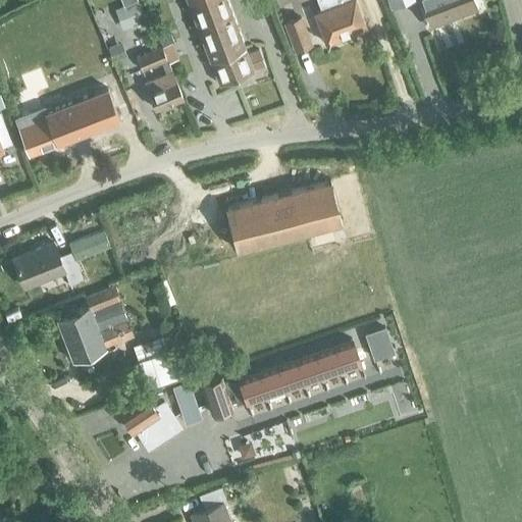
[(258,51),(247,55),(226,0),(187,0),(218,84),(264,66),(258,51)]
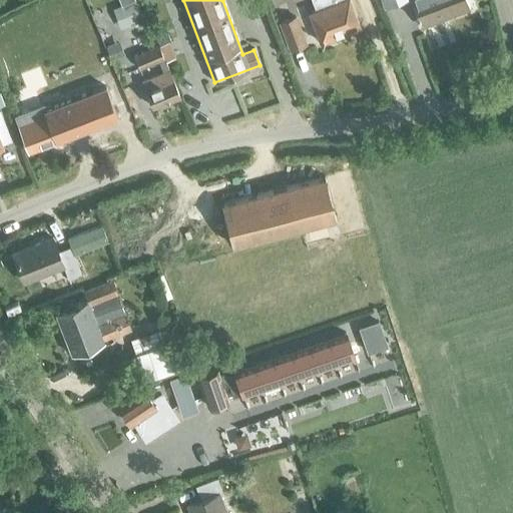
[(309,13),(320,43),(359,28),(348,0),(315,0),(319,9),(309,13)]
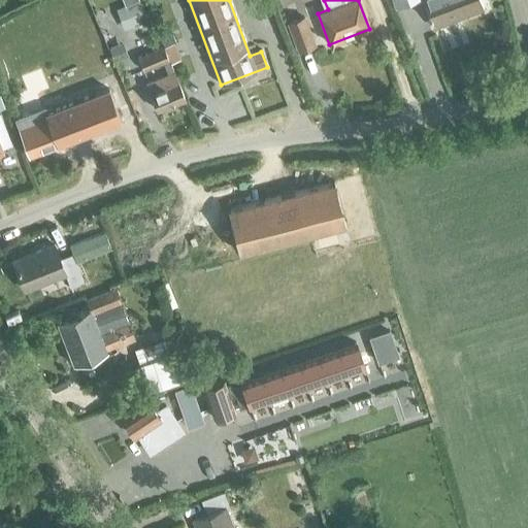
[(393,0),(395,5),(406,0),(422,0),(432,27),(483,7),(480,0),(393,0)]
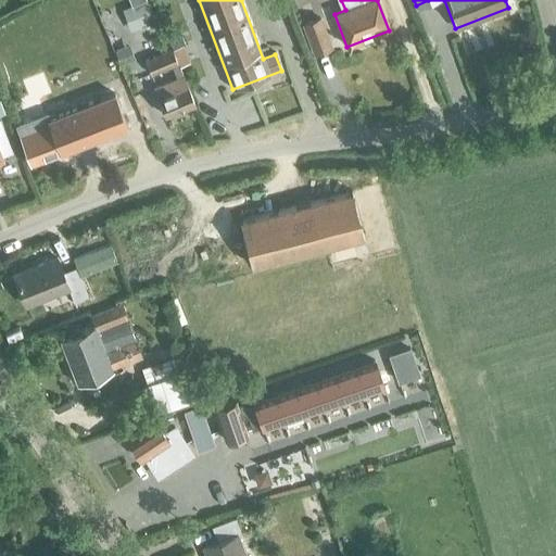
[(303,25),(315,53),(330,48),(319,20),(303,25)]
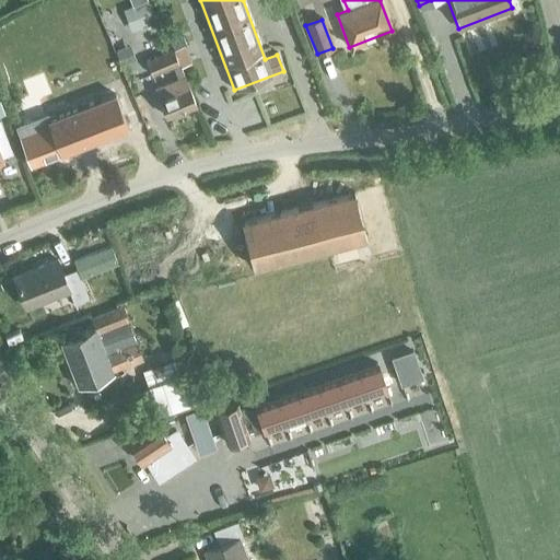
[(147,61),(152,74),(179,65),(173,50),(147,61)]
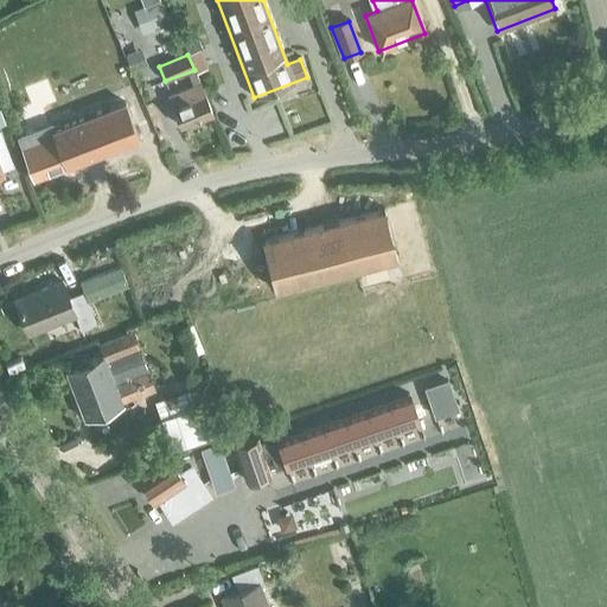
[(167,96),(179,127),(211,114),(197,77),(192,80),(193,85),(167,96)]
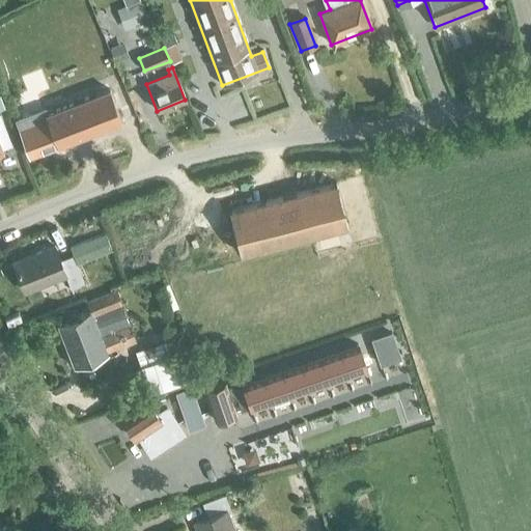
[(30,156),(120,121),(109,90),(35,119),(33,115),(18,121),(21,131),(21,132),(30,156)]
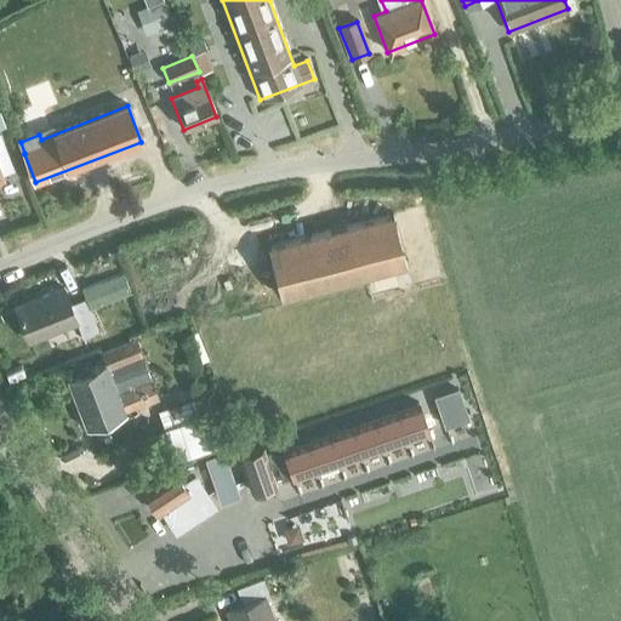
[(85,300),(69,306),(63,289),(15,308),(28,342),(77,324),(83,340),(97,334),(85,300)]
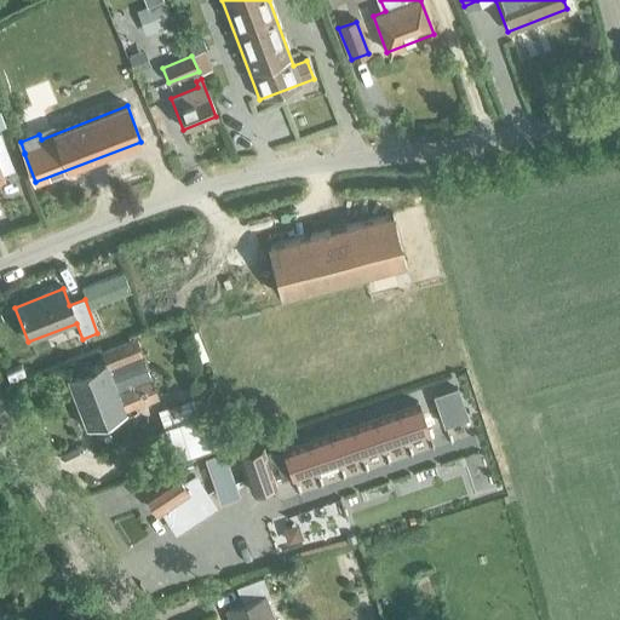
[(131,390),(118,395),(108,369),(139,357),(133,343),(99,355),(103,365),(67,379),(86,429),(125,414),(124,412),(138,407),(131,390)]
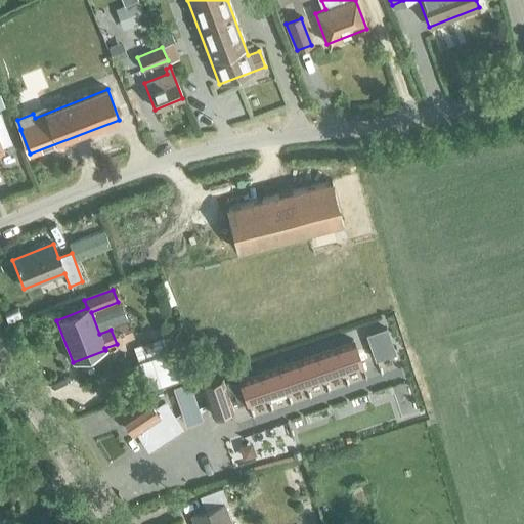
[(391,358),(383,333),(365,337),(374,362),(391,358)]
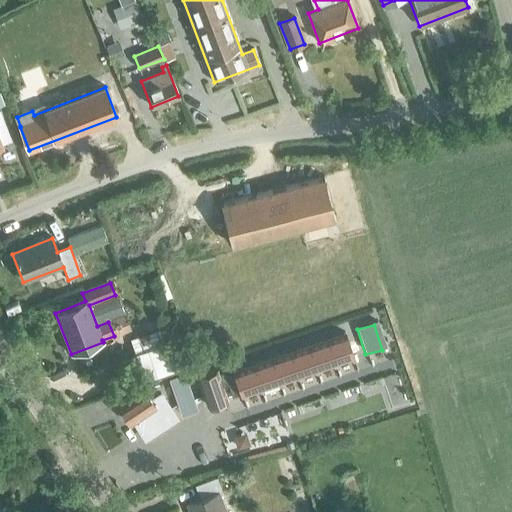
[(336,336),(198,379),(209,399),(345,359),(336,336)]
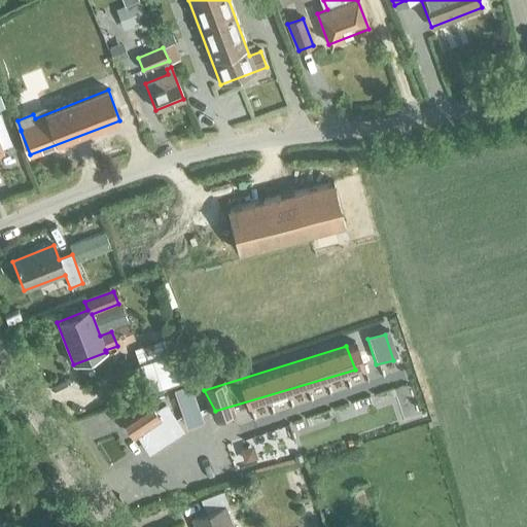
[(200,385),(180,391),(189,423),(207,417),(200,385)]
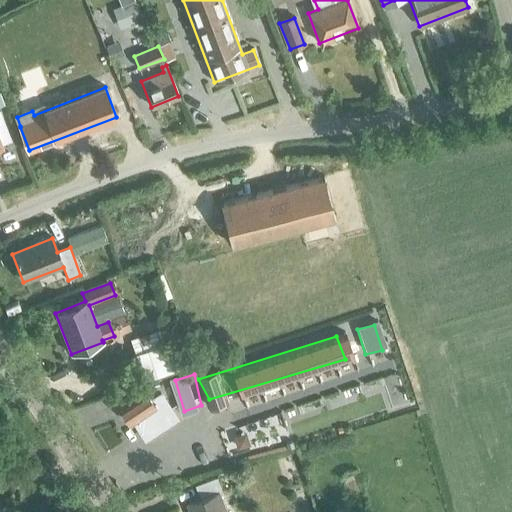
[(170,409),(155,419),(150,411),(155,407),(143,389),(118,406),(137,434),(152,423),(158,432),(177,419),(170,409)]
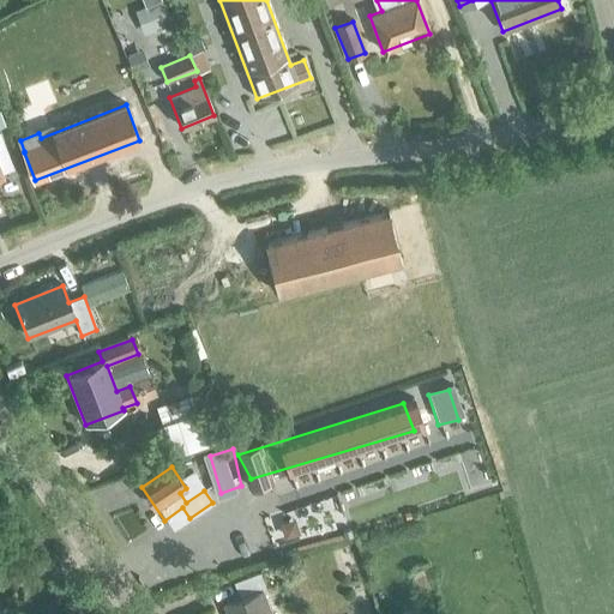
[(226,605),(228,613),(270,613),(263,593),(266,591),(259,572),(233,582),(240,599),(226,605)]
